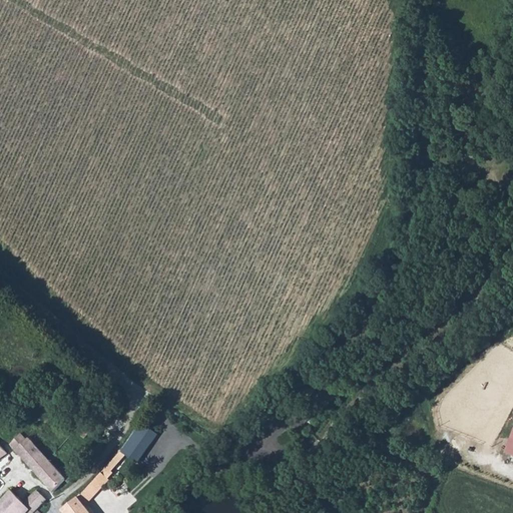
[(83,421),(75,431),(85,439),(93,429),(83,421)]
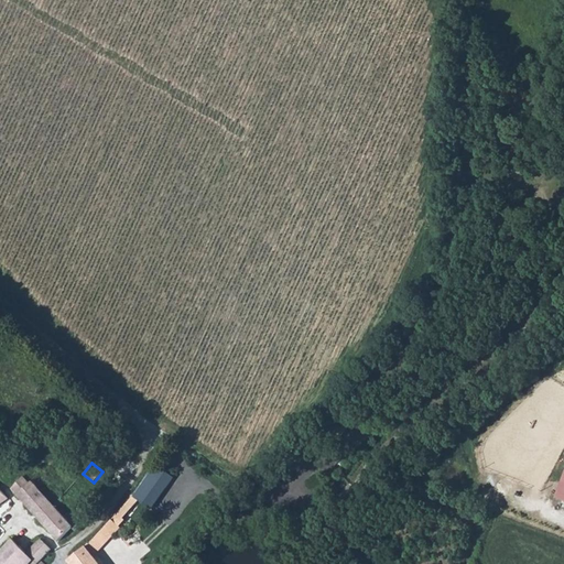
[(155,467),(129,502),(134,506),(139,499),(151,509),(173,478),(155,467)]
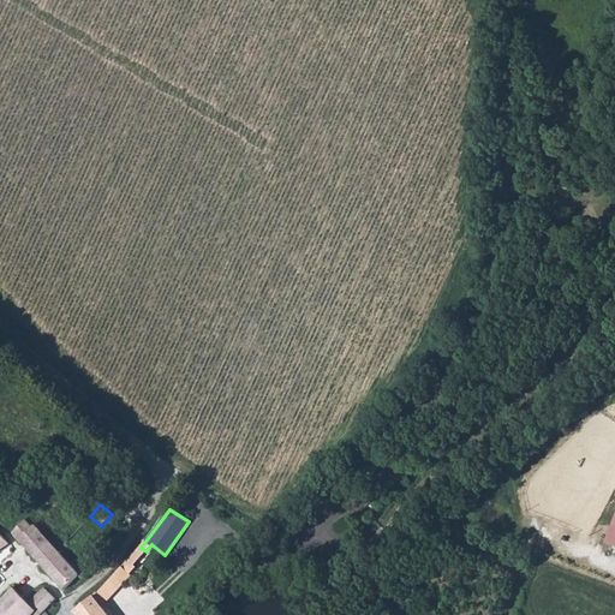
[(13,532),(31,553),(65,589),(78,577),(82,580),(89,574),(81,566),(77,569),(36,525),(33,527),(25,520),(13,532)]
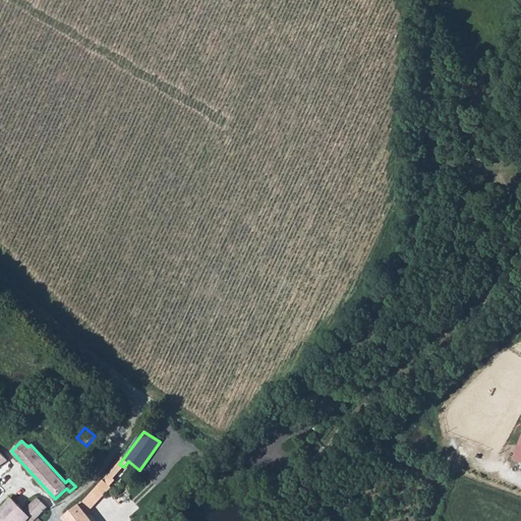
[(63,518),(65,520),(90,520),(85,515),(111,488),(109,486),(114,481),(108,475),(87,498),(63,518)]
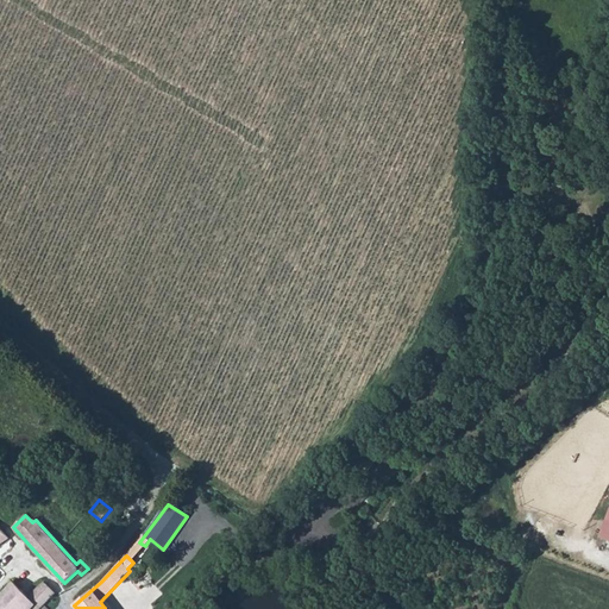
[(0,595),(0,608),(33,608),(39,604),(39,608),(43,604),(55,592),(44,579),(30,595),(14,581),(0,595)]
